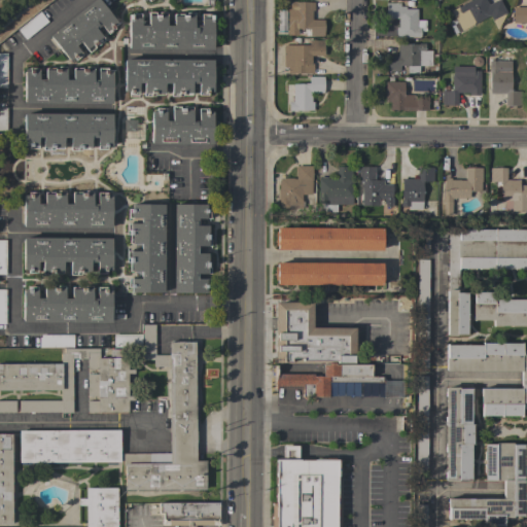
[(98,0),(117,23),(113,26),(115,29),(108,34),(101,25),(95,29),(104,40),(98,45),(97,43),(94,46),(95,48),(89,53),(79,41),(74,45),(81,55),(74,61),(73,59),(69,61),(49,36),(94,0),(98,0)]
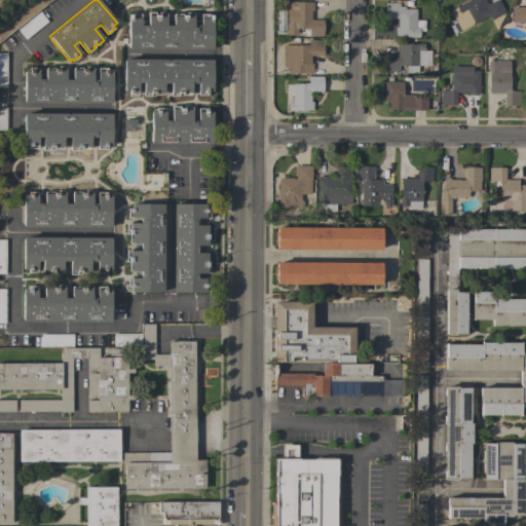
[(471,0),(484,0),(487,4),(486,4),(486,5),(496,0),(498,0),(505,13),(503,14),(496,29),(490,17),(486,20),(485,17),(479,22),(473,26),(473,25),(460,31),(460,30),(458,31),(452,20),(454,19),(450,11),(471,0)]
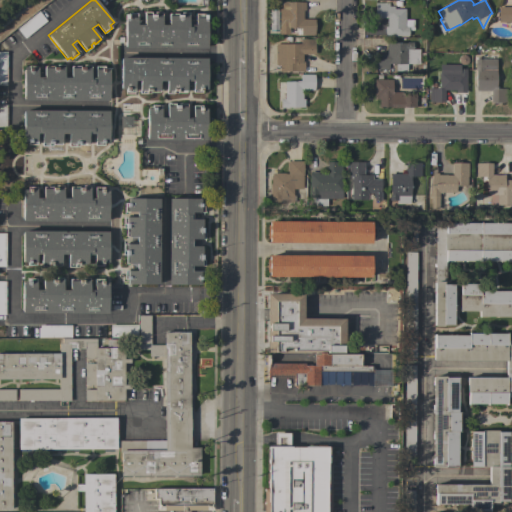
[(300,35),(300,33),(288,33),(288,35),(279,35),(278,8),(281,8),(281,2),(288,2),(288,3),(305,3),(305,11),(302,11),(302,20),(314,19),(314,35),(300,35)]
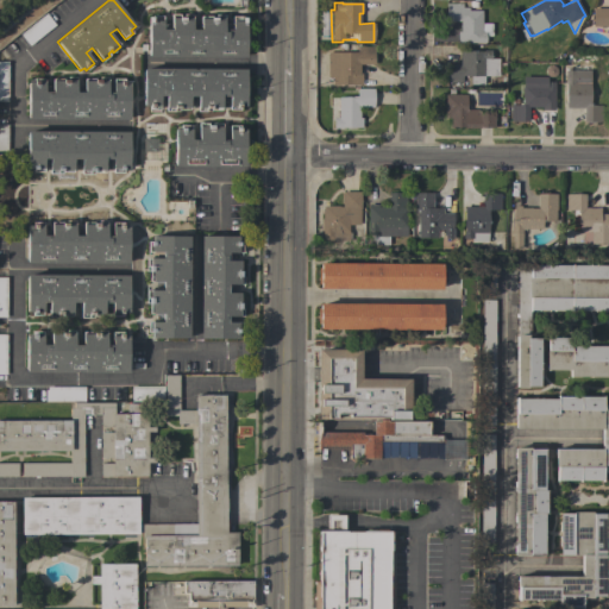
[(482,24),(491,24),(491,36),(485,36),(485,43),(459,43),(459,42),(457,42),(457,32),(459,32),(459,22),(446,22),(446,4),(463,4),(463,8),(468,8),(468,11),(482,11),(482,24)]
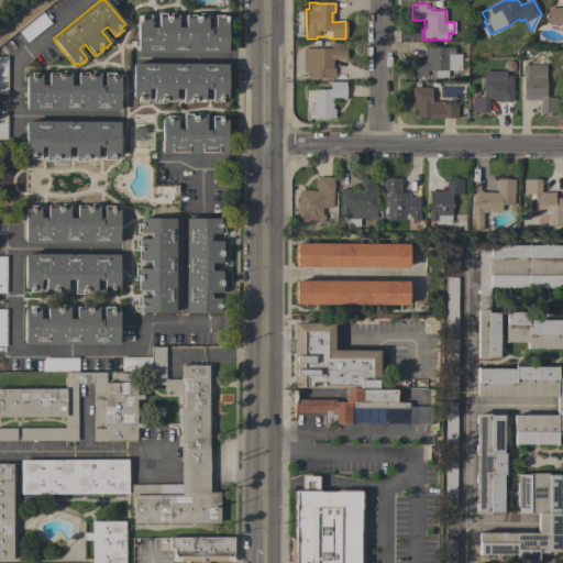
[(562,8),(562,26),(561,26),(561,25),(548,25),(549,8),(562,8)]
